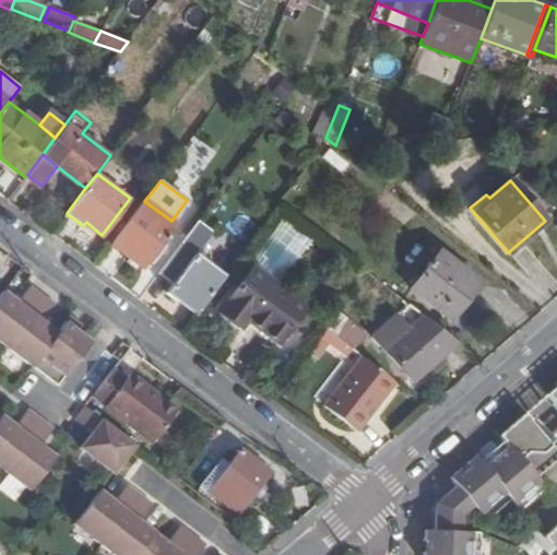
[(144,201),(113,244),(143,267),(175,224),(172,221),(144,201)]
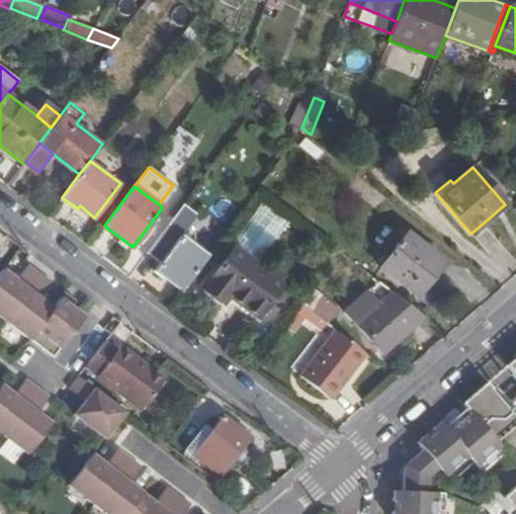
[(184,203),(148,252),(161,262),(156,270),(182,290),(207,255),(181,236),(198,215),(184,203)]
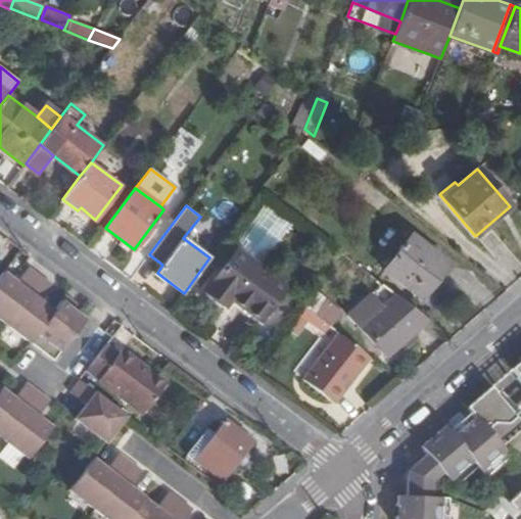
[(426,298),(457,258),(416,228),(385,270),(426,298)]
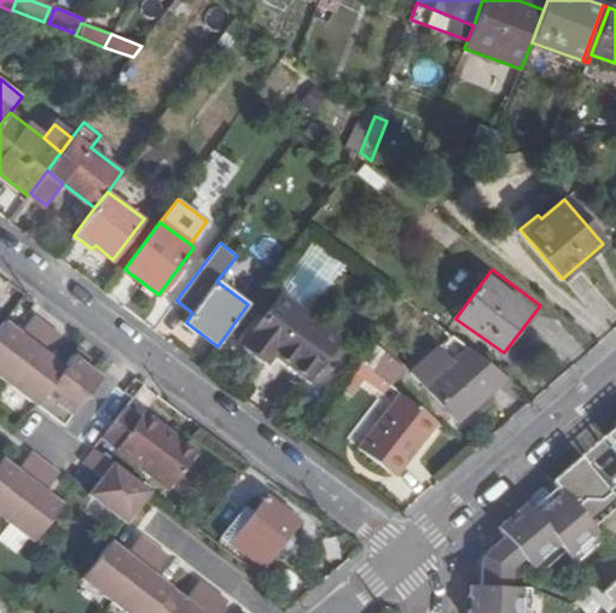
[(240,342),(269,363),(278,352),(312,378),(347,333),(283,289),(240,342)]
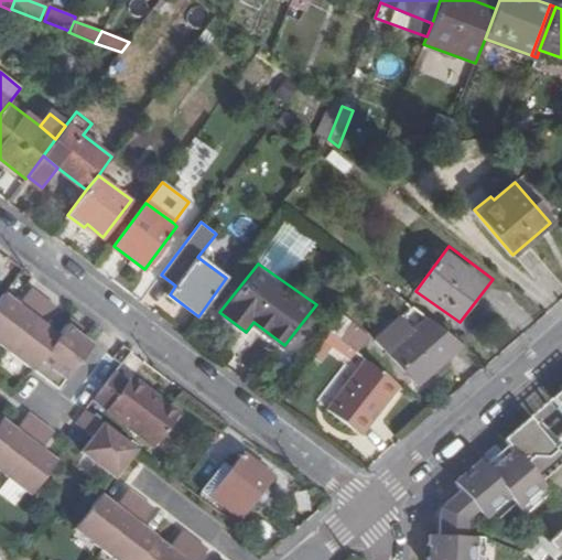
[(20,304),(6,294),(0,301),(0,341),(60,387),(92,344),(79,334),(86,327),(73,318),(60,335),(45,324),(58,307),(33,288),(20,304)]
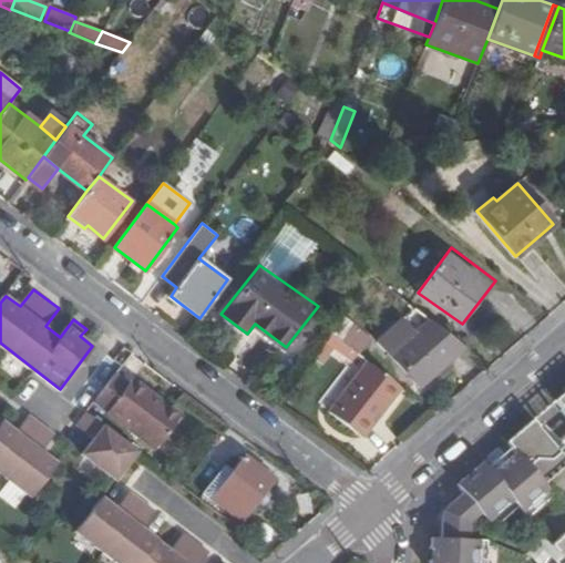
[(345,310),(332,328),(361,350),(375,337),(360,323),(345,310)]
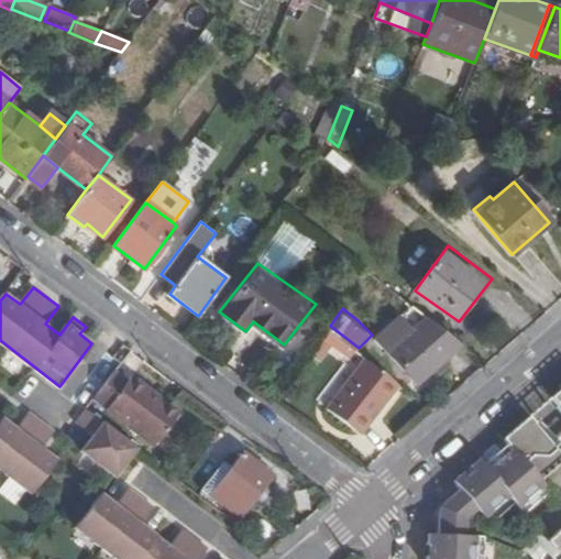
[(450,327),(429,311),(416,324),(404,311),(376,335),(392,350),(420,382),(439,368),(442,371),(454,361),(451,358),(466,341),(450,327)]
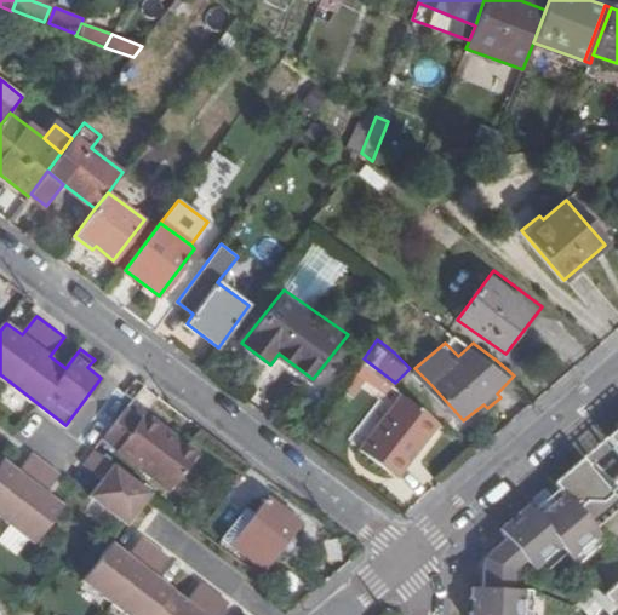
[(394,383),(362,360),(342,385),(356,395),(368,379),(387,392),(394,383)]
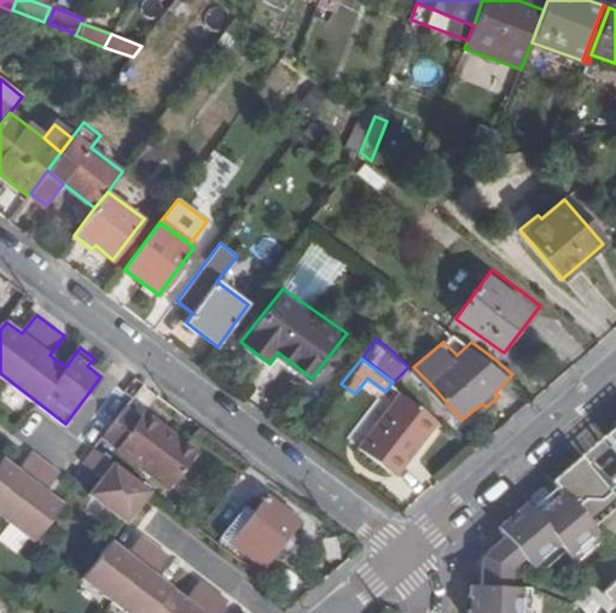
[(402,474),(443,418),(404,389),(361,443),(402,474)]
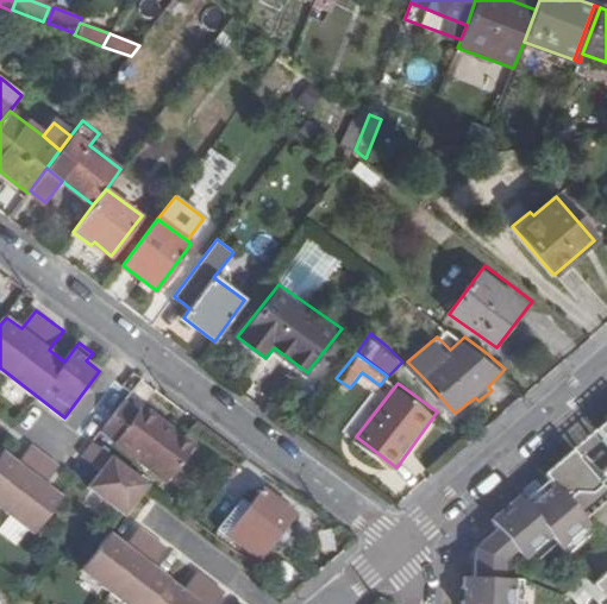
[(139,411),(125,401),(102,431),(169,480),(195,447),(143,408),(139,411)]
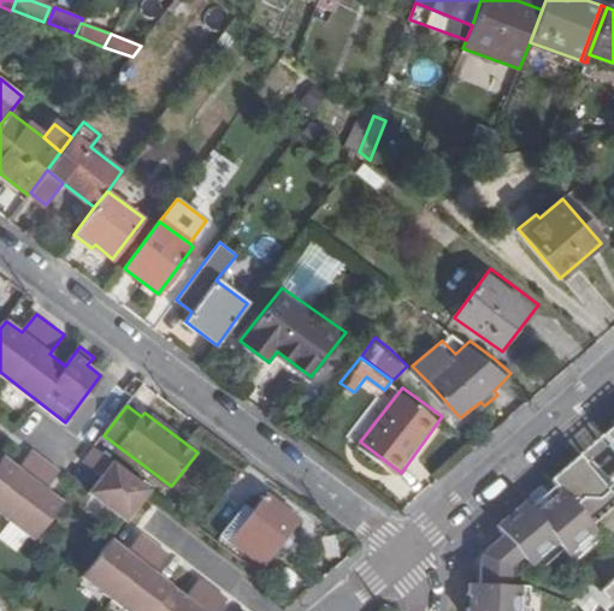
[(149,487),(94,448),(84,460),(104,475),(92,491),(125,517),(149,487)]
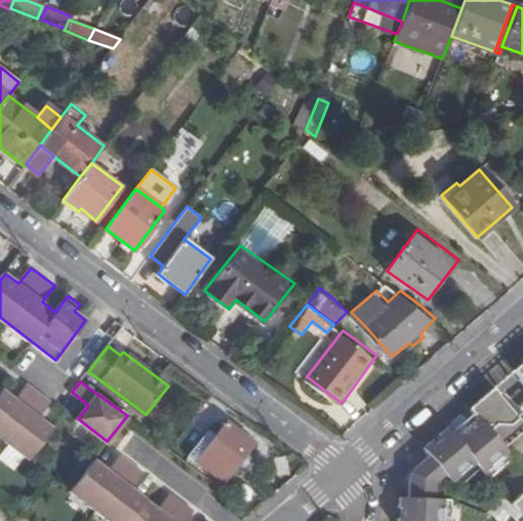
[(0,437),(31,461),(54,428),(40,417),(52,402),(29,384),(16,399),(0,387),(0,437)]
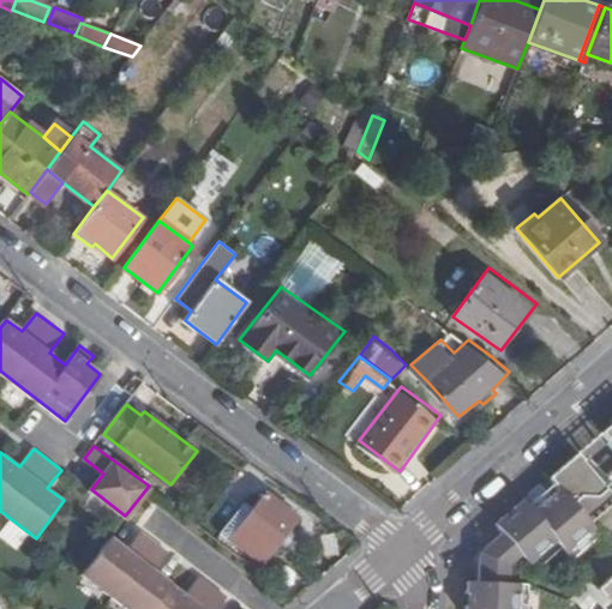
[(564,487),(552,498),(583,535),(597,524),(592,519),(611,502),(611,486),(580,451),(552,475),(564,487)]
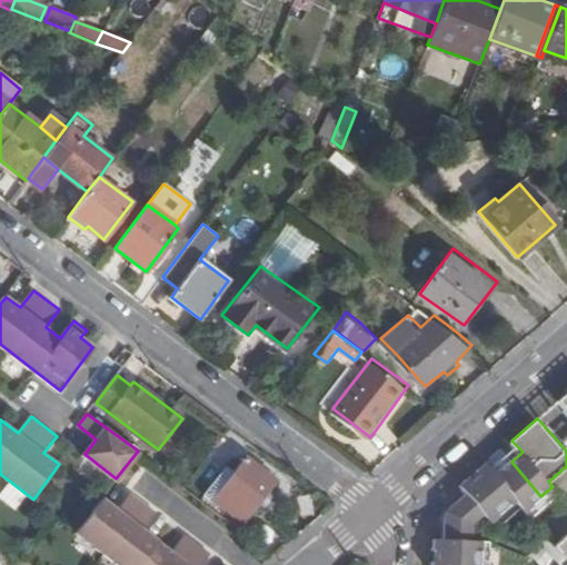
[(246,458),(235,473),(214,499),(244,522),(276,481),(246,458)]
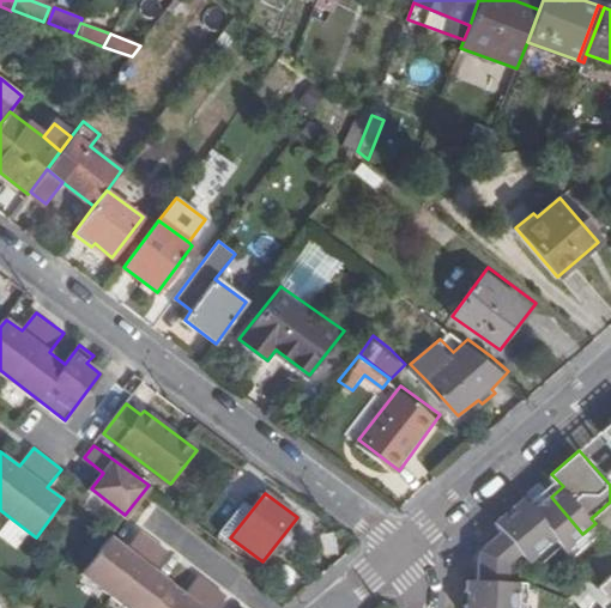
[(582,534),(551,497),(536,509),(528,502),(519,509),(510,517),(501,524),(506,530),(483,549),(482,579),(469,579),(467,591),(473,591),(472,605),(467,605),(467,607),(516,607),(519,582),(508,581),(509,561),(524,549),(530,558),(557,535),(567,547),(582,534)]
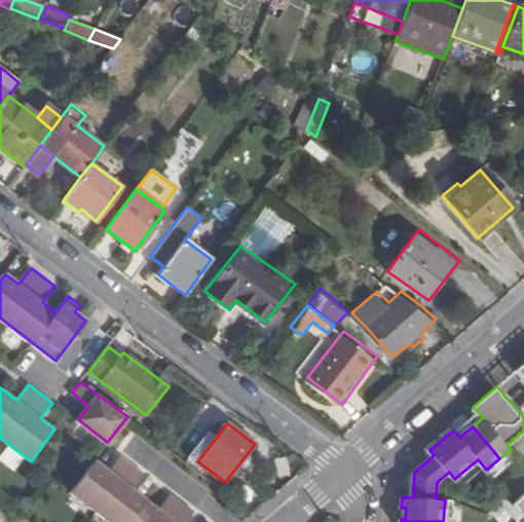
[(445,437),(453,431),(450,427),(442,434),(445,437)]
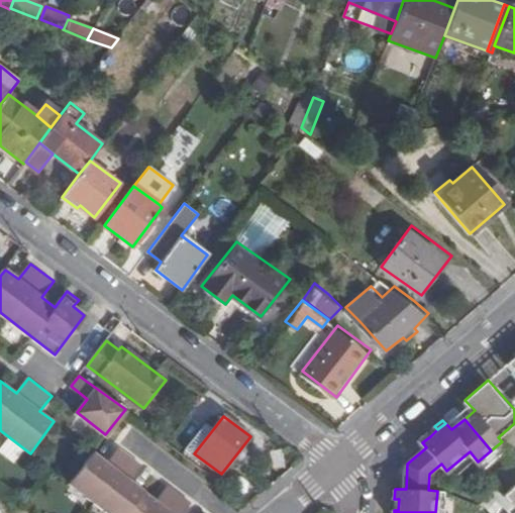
[(194,453),(213,429),(206,424),(187,448),(194,453)]
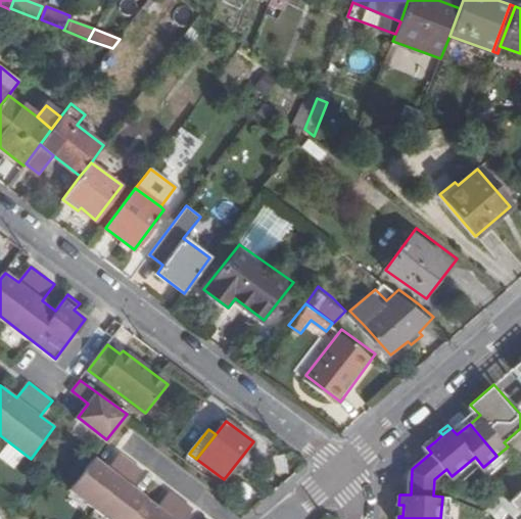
[(424,444),(427,447),(435,441),(432,437),(424,444)]
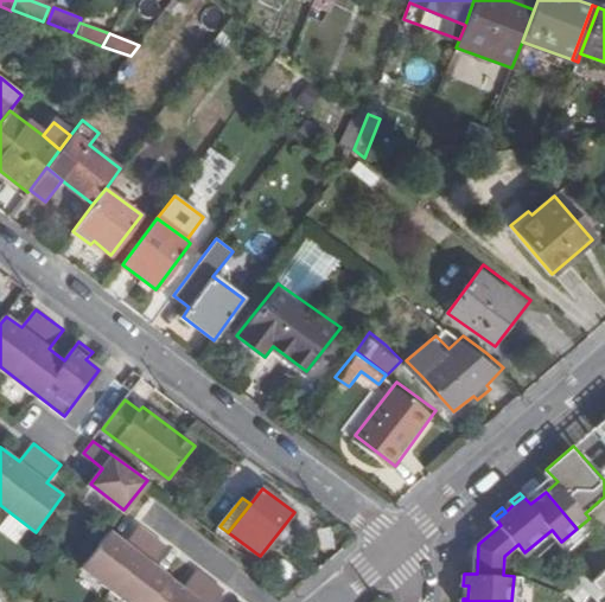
[(128,601),(216,601),(227,590),(199,569),(185,587),(154,564),(169,545),(140,524),(126,543),(112,532),(83,568),(128,601)]
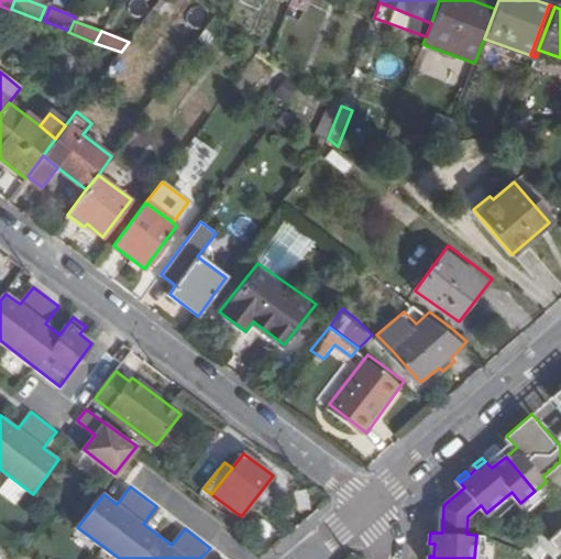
[(560,528),(551,538),(560,549),(560,528)]
